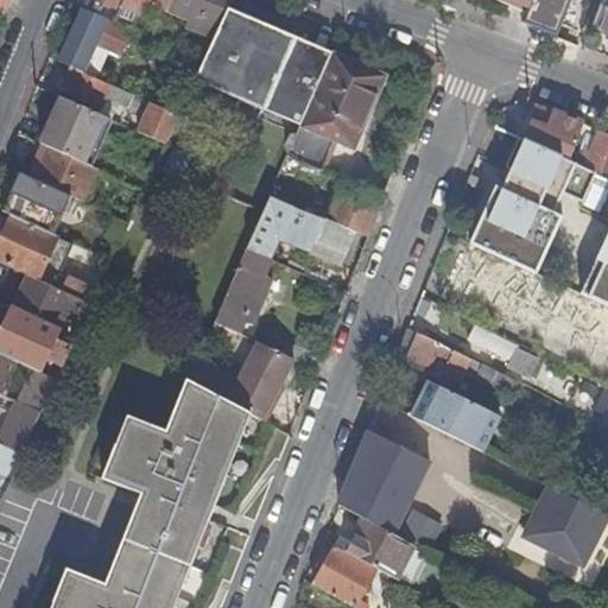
[(119,0),(93,0),(94,0),(115,10),(119,0)]
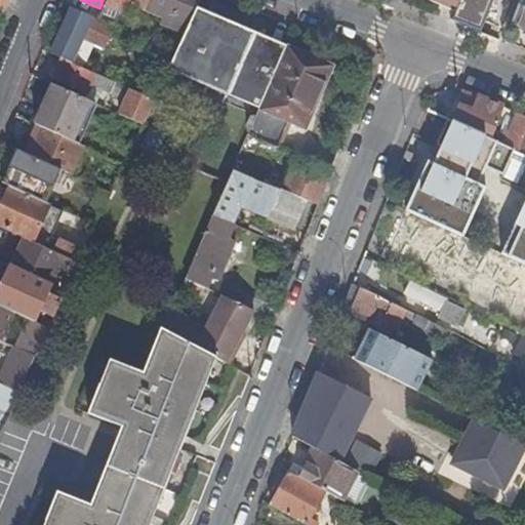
[(107,0),(98,19),(105,23),(111,26),(122,3),(147,12),(152,0),(107,0)]
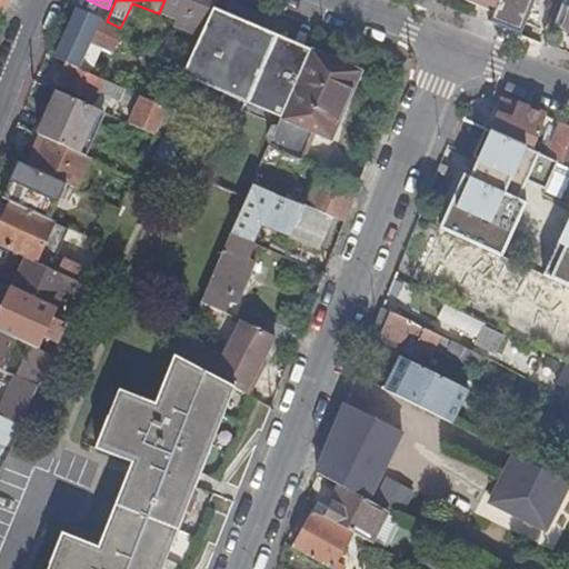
[(175,27),(200,39),(210,16),(213,10),(218,0),(217,0),(165,0),(159,13),(177,21),(175,27)]
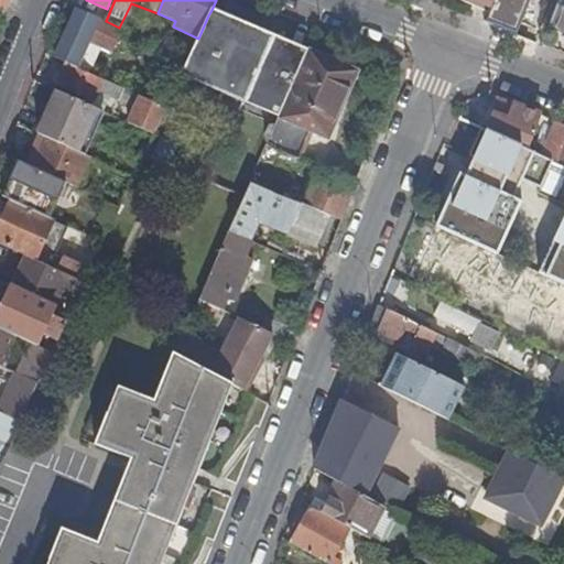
[(491,7),(474,0),(458,0),(489,12),(491,7)]
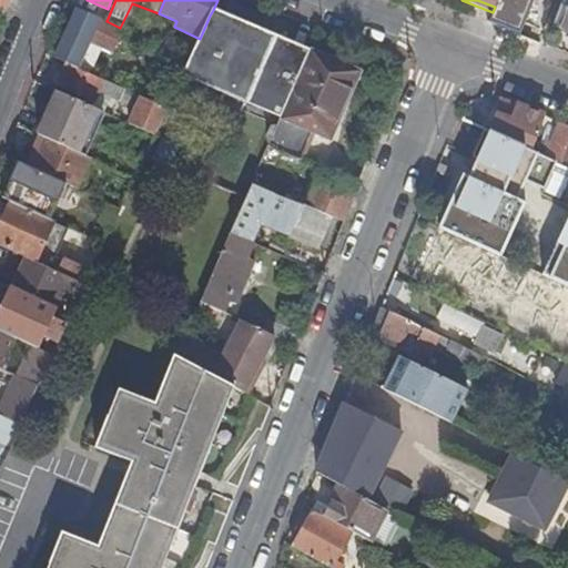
[(567,0),(563,0),(554,23),(553,26),(567,31),(567,0)]
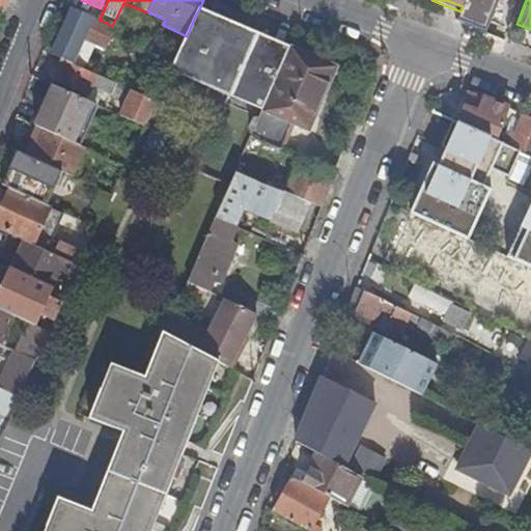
[(96,44),(106,23),(100,20),(72,7),(50,54),(62,60),(71,63),(74,57),(83,37),(89,40),(96,44)]
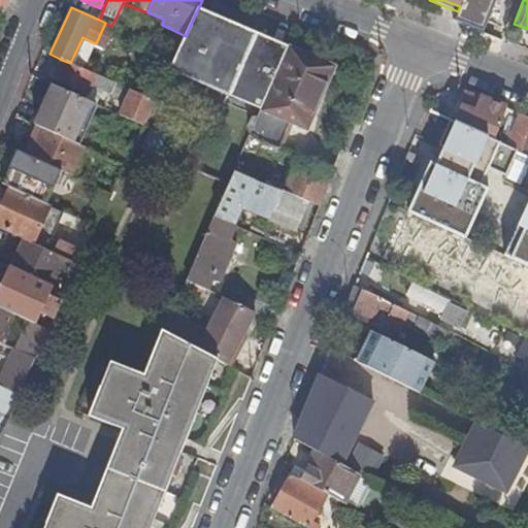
[(241,28),(198,9),(195,14),(239,33),(241,28)]
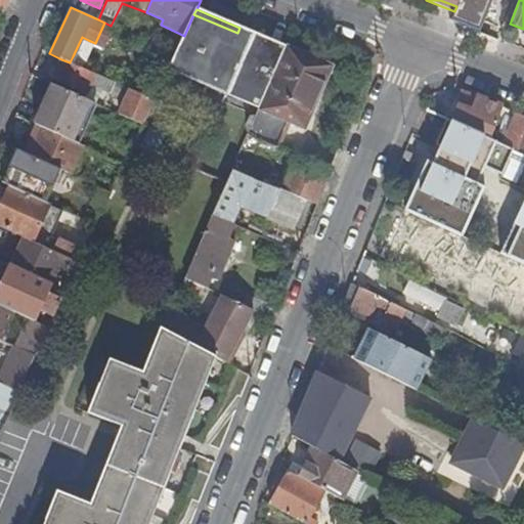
[(169,70),(258,108),(284,52),(252,39),(254,34),(239,28),(237,33),(193,14),(184,36),(175,55),(169,70)]
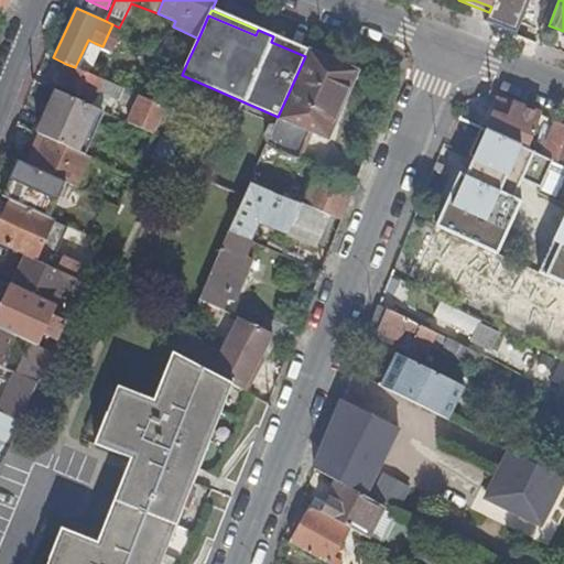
[(271,42),(305,56),(307,51),(273,36),(271,42)]
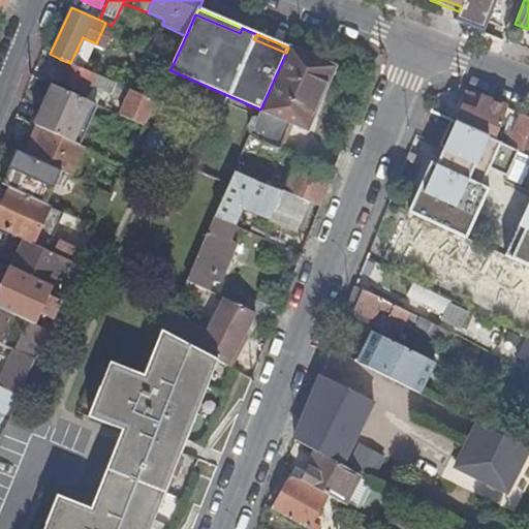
[(96,43),(89,40),(83,37),(73,57),(87,63),(96,43)]
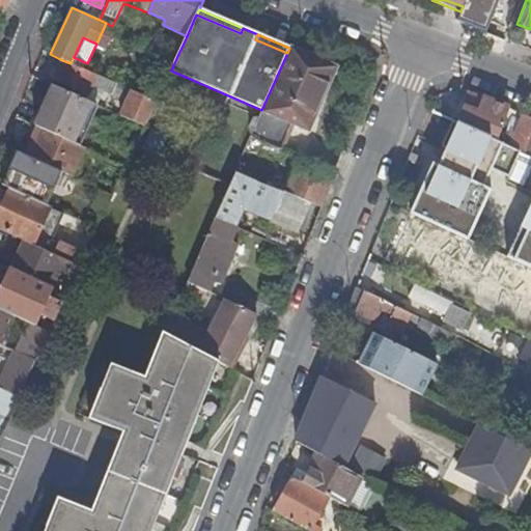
[(292,124),(303,129),(320,88),(325,90),(335,67),(289,48),(287,53),(261,110),(250,137),(281,149),(292,124)]
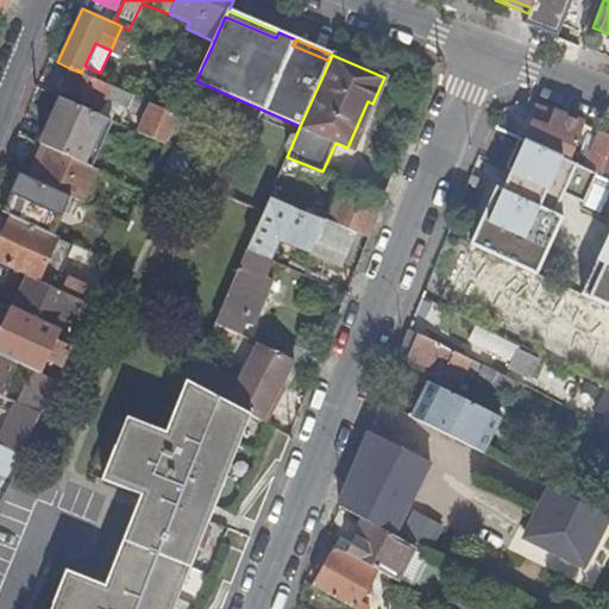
[(190,57),(181,80),(194,86),(196,81),(203,64),(190,57)]
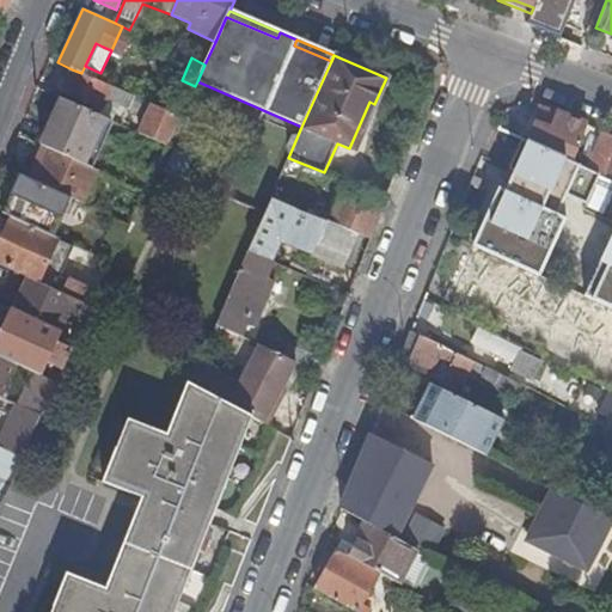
[(81,73),(72,69),(65,85),(61,92),(102,111),(106,99),(112,87),(81,73)]
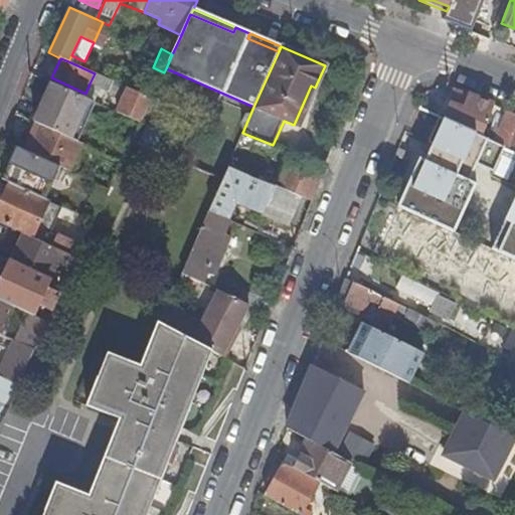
[(95,73),(90,83),(100,89),(102,83),(105,78),(95,73)]
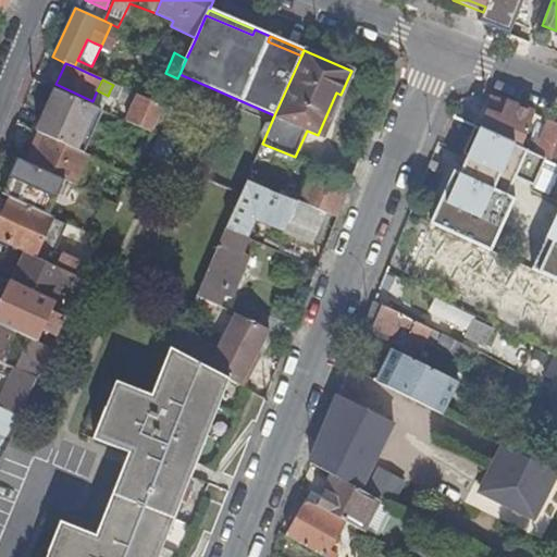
[(133,107),(125,123),(151,135),(163,108),(113,85),(110,90),(120,95),(116,100),(133,107)]
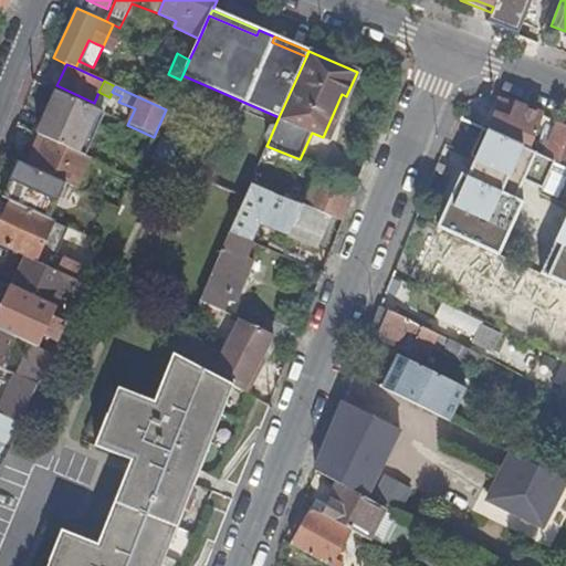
[(83,156),(102,113),(92,108),(56,92),(49,109),(56,113),(44,138),(83,156)]
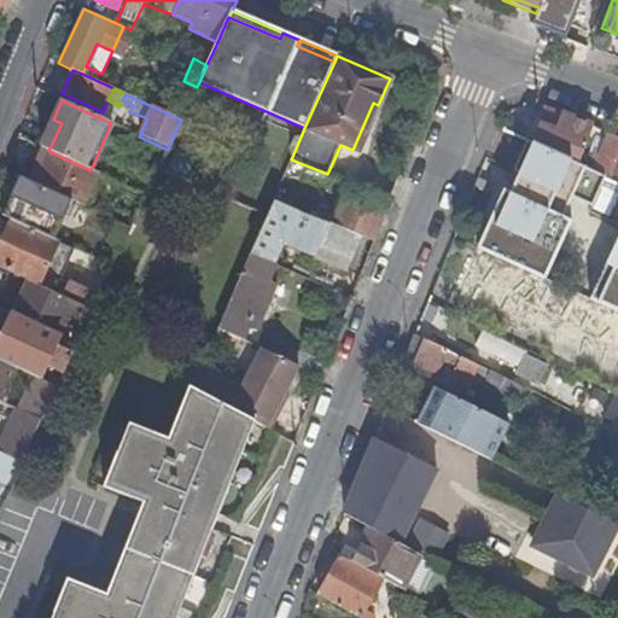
[(103,112),(100,118),(111,123),(120,106),(108,100),(103,112)]
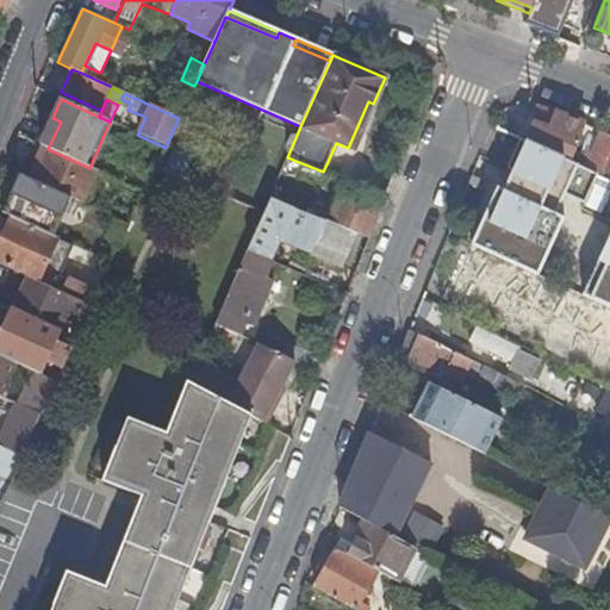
[(368,101),(348,148),(354,150),(373,104),(368,101)]
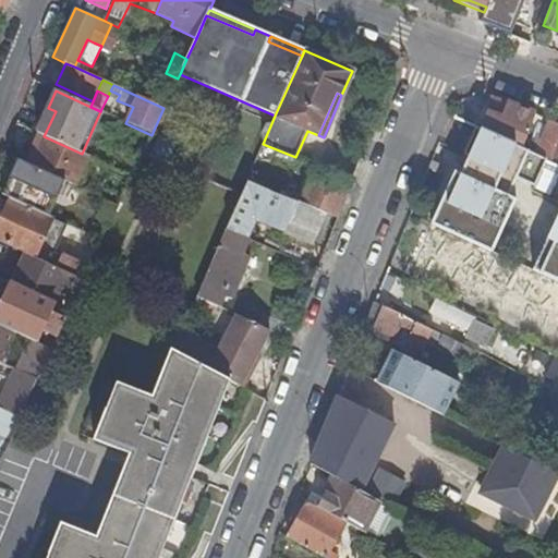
[(487,114),(493,97),(488,95),(482,111),(487,114)]
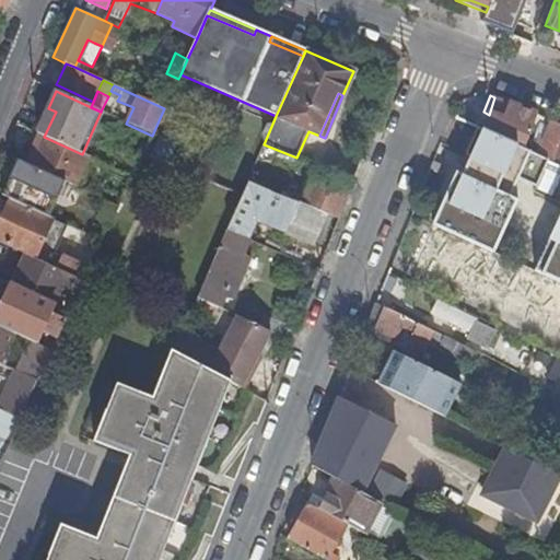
[(502,137),(514,105),(494,97),(489,115),(483,128),(496,133),(502,137)]
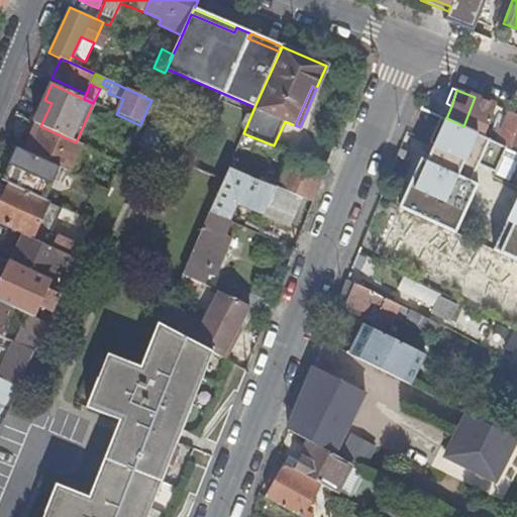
[(485,132),(496,106),(475,97),(463,126),(466,127),(490,138),(491,135),(485,132)]
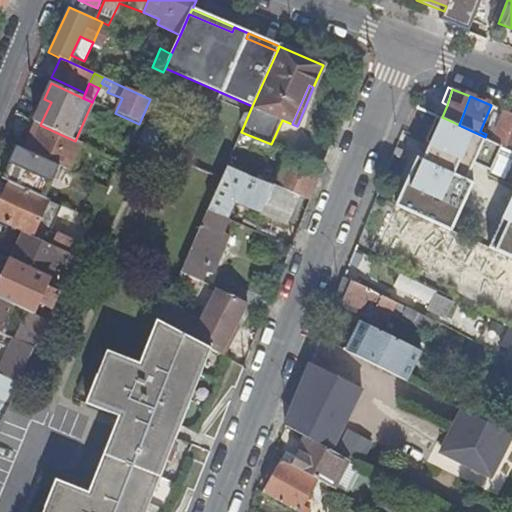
[(44,99),(33,122),(35,123),(40,125),(51,102),(44,99)]
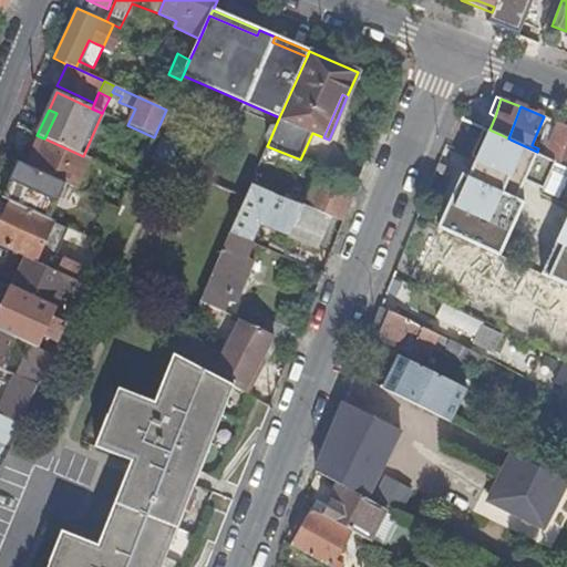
[(538,148),(537,152),(556,161),(560,162),(566,144),(566,126),(558,123),(546,152),(538,148)]
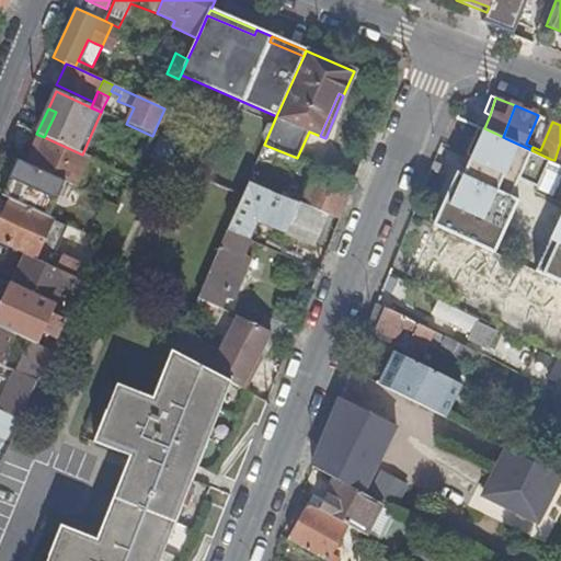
[(38,135),(25,165),(67,184),(73,187),(88,158),(82,155),(44,137),(38,135)]
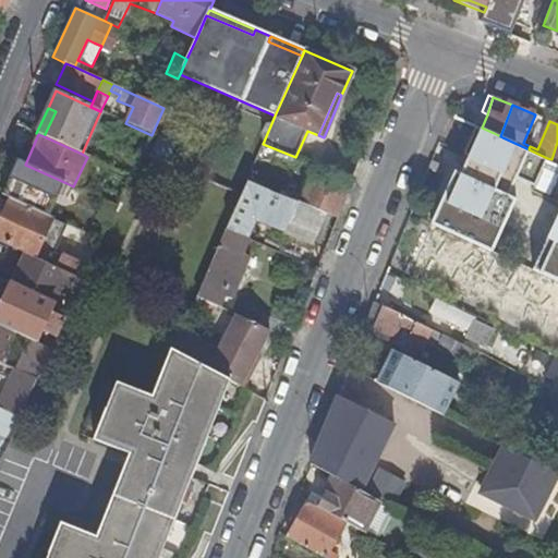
[(20,161),(4,196),(11,199),(40,213),(48,197),(51,190),(61,194),(67,183),(25,165),(20,161)]
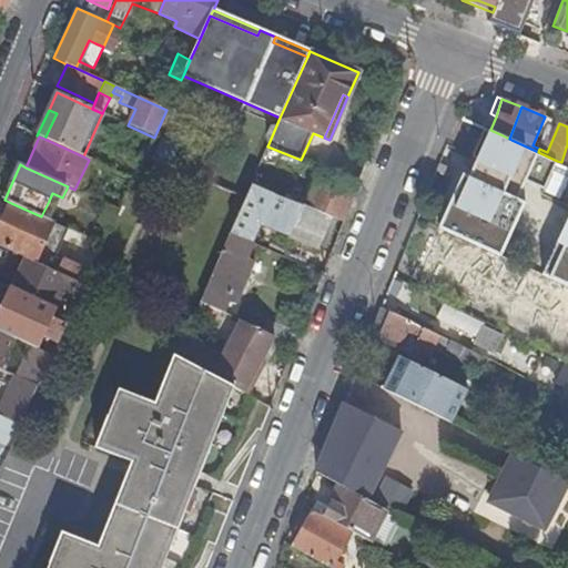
[(318,173),(305,205),(334,217),(344,222),(352,204),(359,184),(315,166),(313,171),(318,173)]
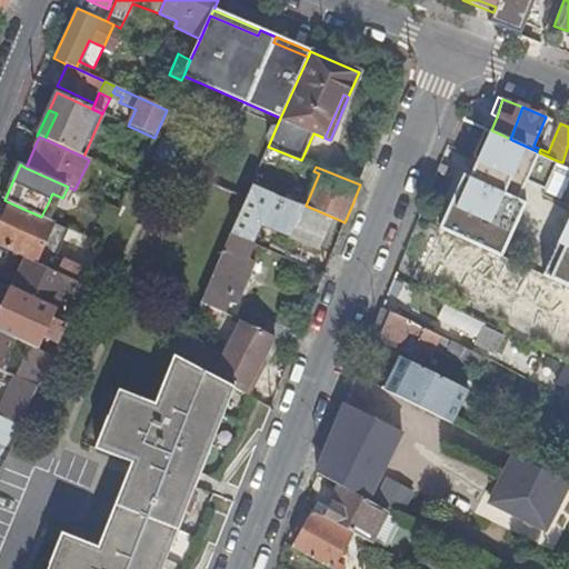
[(462,178),(455,196),(515,223),(522,207),(462,178)]
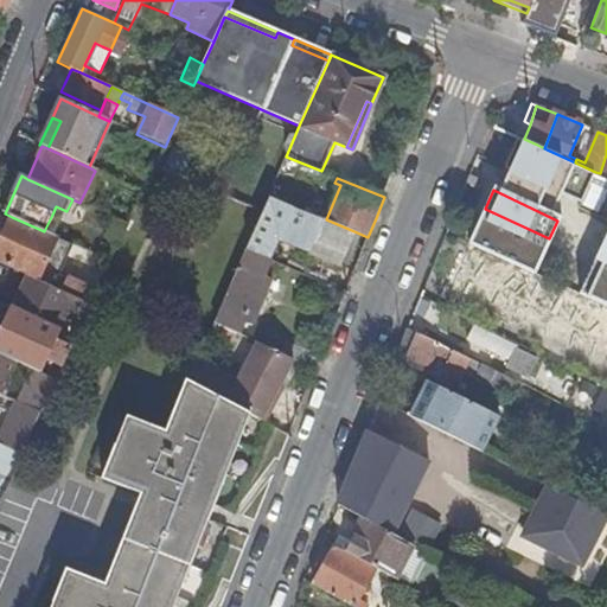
[(307,253),(340,267),(357,232),(326,219),(269,195),(244,250),(272,261),(281,240),(307,251),(307,253)]
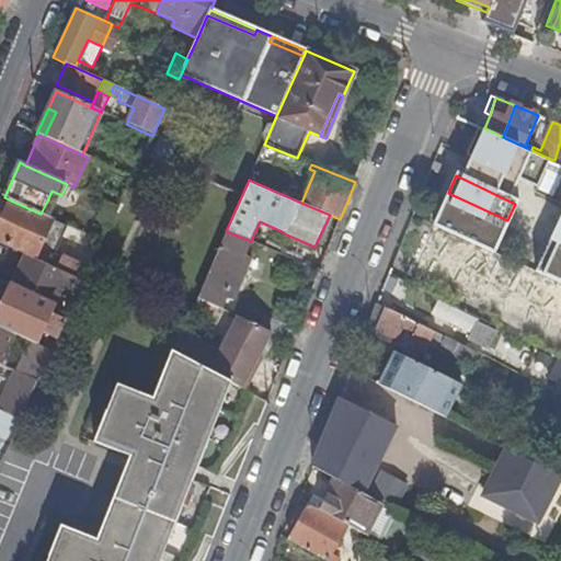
[(52,191),(48,198),(58,203),(61,195),(52,191)]
